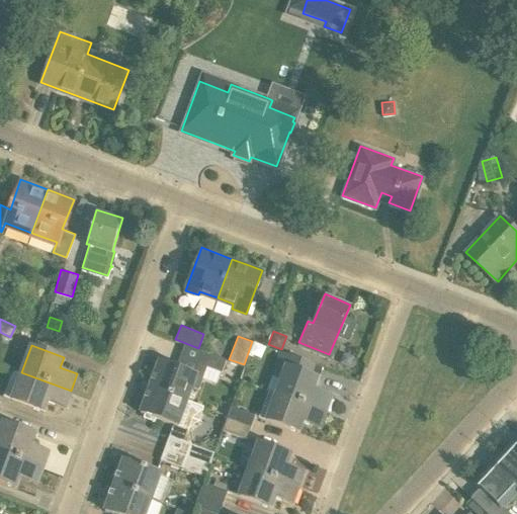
[(150,386),(188,400),(193,386),(198,388),(206,365),(222,370),(223,367),(226,358),(198,348),(194,360),(180,355),(176,366),(159,360),(150,386)]
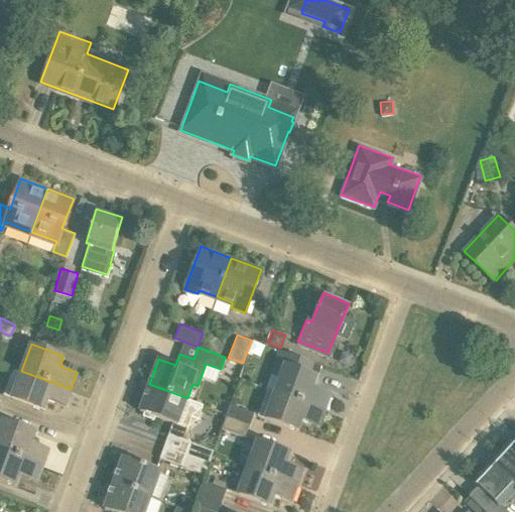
[(316,376),(307,372),(311,360),(278,349),(274,362),(275,362),(271,372),(281,375),(275,391),(325,409),(331,392),(313,386),(316,376)]
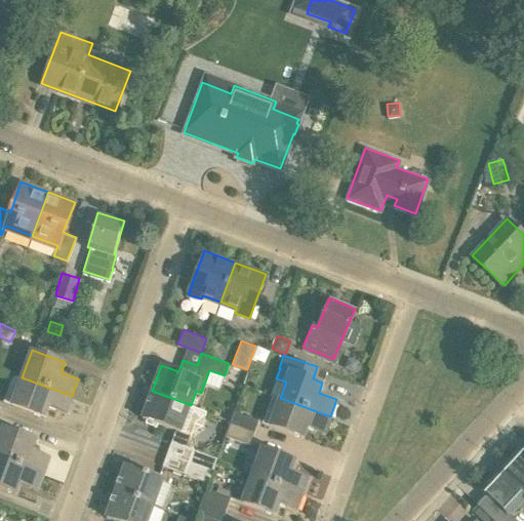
[(48,405),(66,411),(72,396),(22,377),(11,404),(44,415),(48,405)]
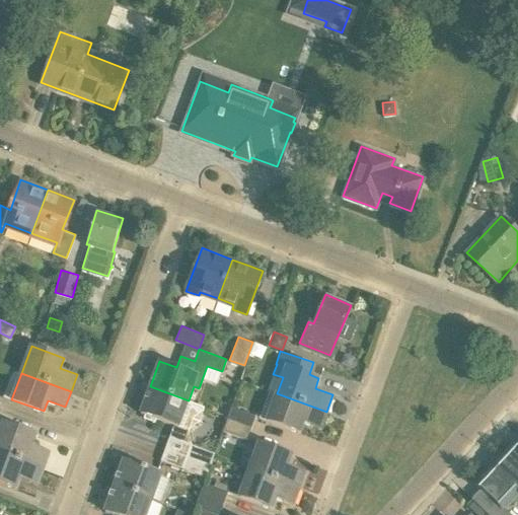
[(141,412),(173,423),(179,425),(189,400),(150,386),(141,412)]
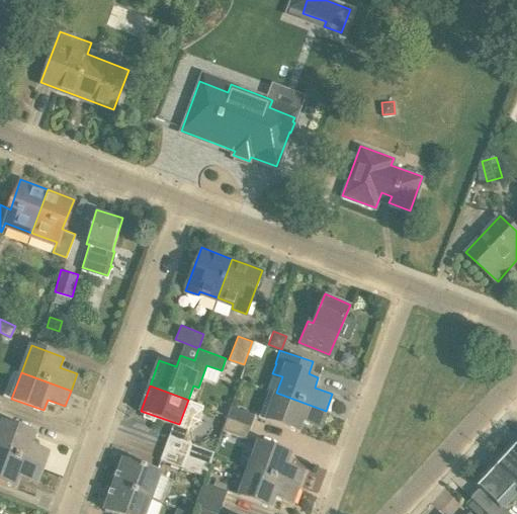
[(303,420),(320,426),(326,411),(276,393),(269,411),(267,419),(298,430),(303,420)]
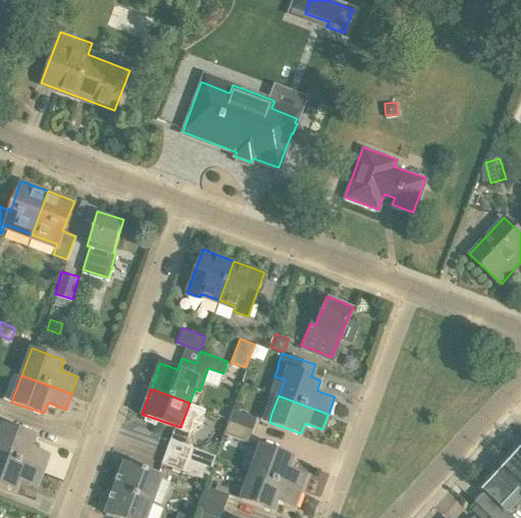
[(228,420),(252,428),(257,417),(232,408),(228,420)]
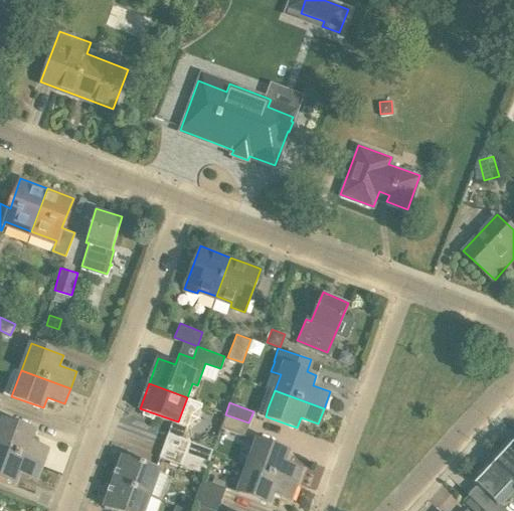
[(248,422),(225,414),(221,426),(244,435),(248,422)]
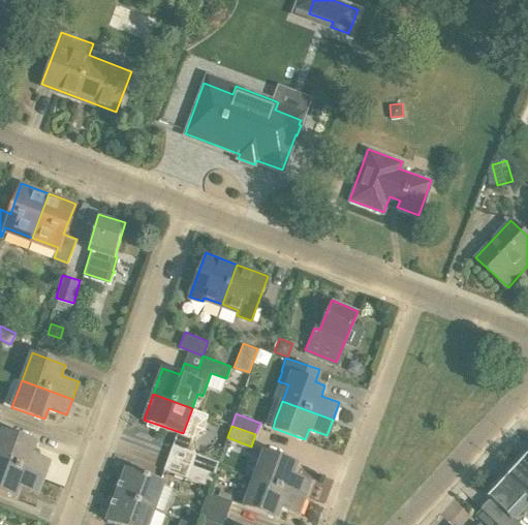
[(36,442),(3,430),(0,437),(0,459),(43,475),(50,459),(32,453),(36,442)]
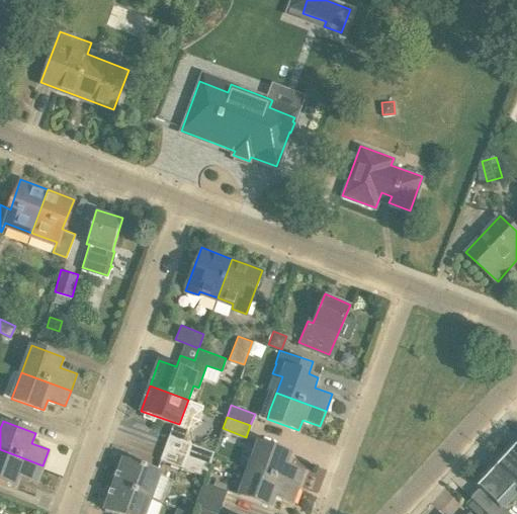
[(168,435),(189,442),(190,442),(191,441),(188,428),(179,424),(173,422),(168,435)]
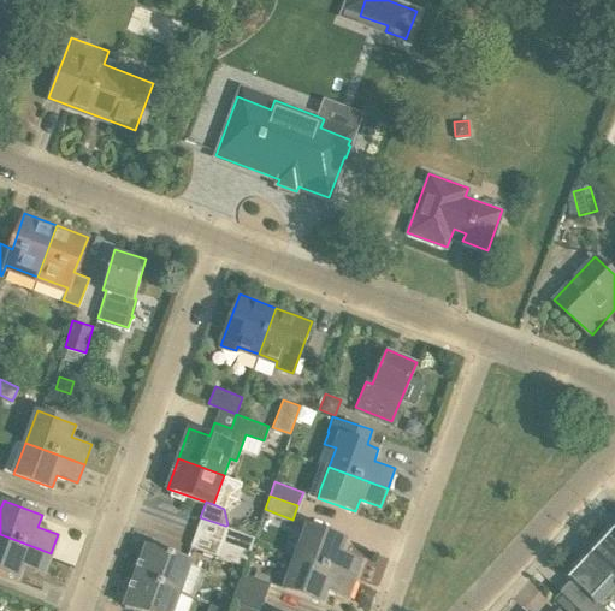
[(361,558),(341,551),(346,539),(307,525),(295,556),(354,577),(361,558)]
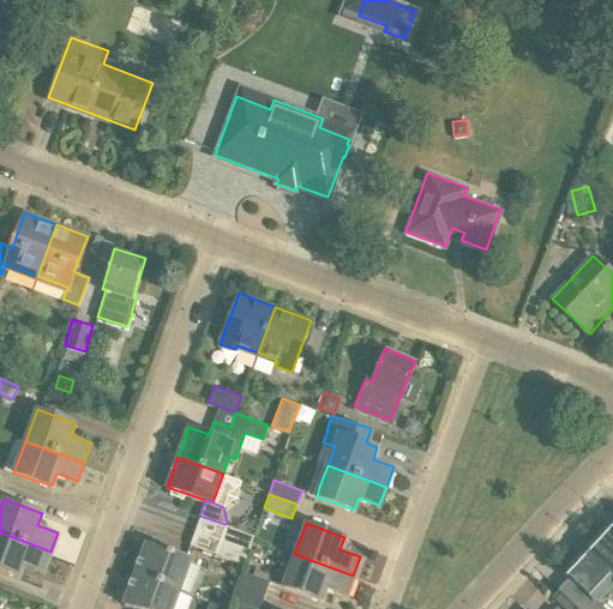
[(577,553),(562,570),(570,577),(558,590),(578,608),(604,608),(596,601),(612,582),(612,529),(606,523),(605,524),(607,526),(581,555),(577,553)]
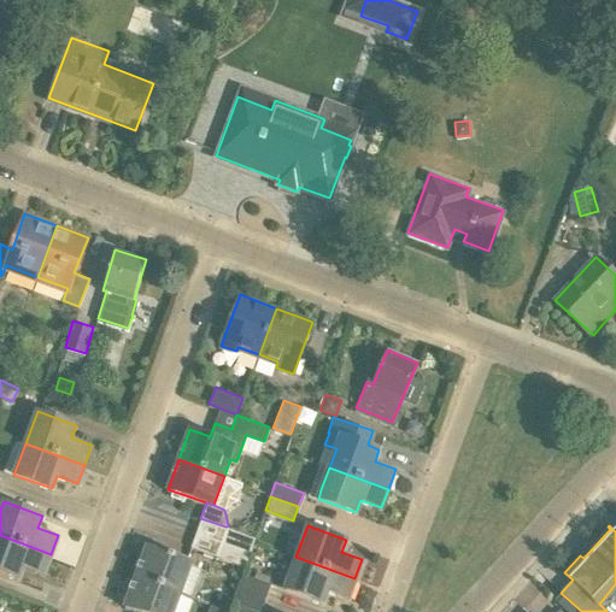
[(226,527),(221,540),(250,552),(256,537),(227,527),(226,527)]
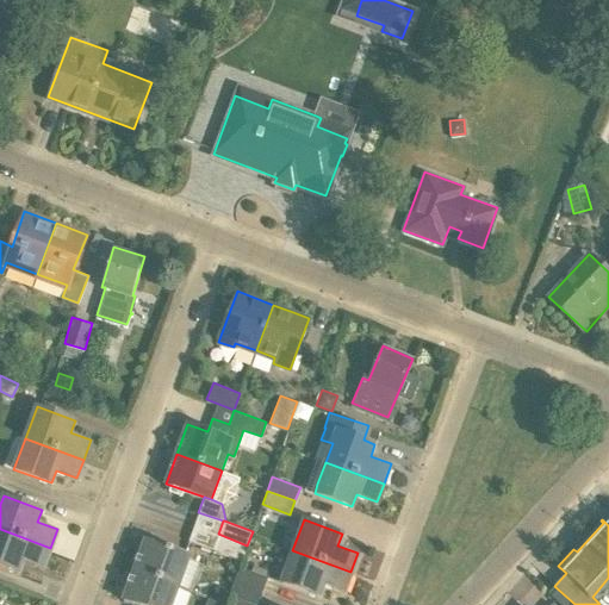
[(0,565),(19,572),(24,560),(43,567),(50,548),(0,529),(0,565)]
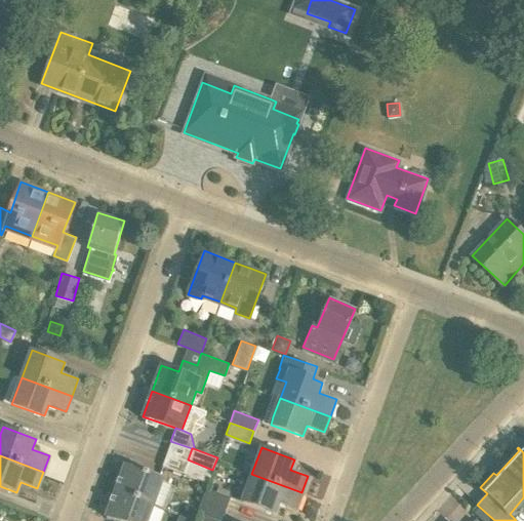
[(183,472),(207,482),(212,470),(188,459),(183,472)]
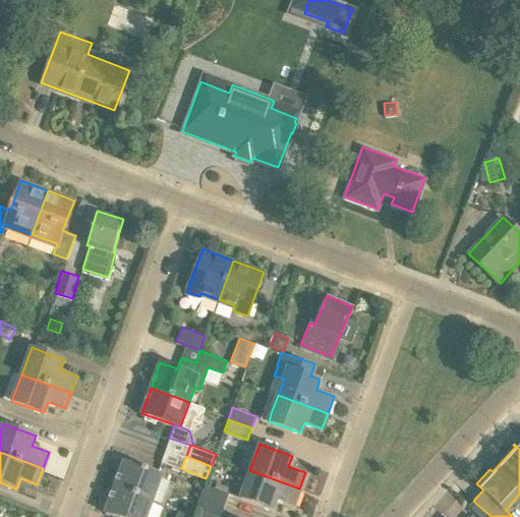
[(162,475),(123,461),(114,485),(153,500),(162,475)]
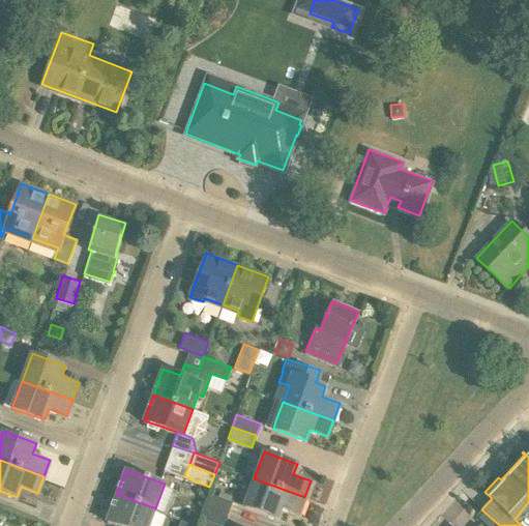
[(304,497),(254,478),(244,505),(277,518),(282,507),(299,514),(304,497)]
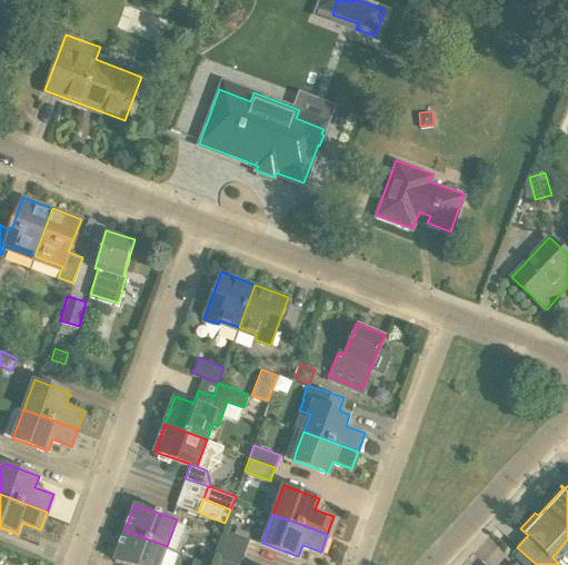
[(219,542),(245,551),(249,538),(223,529),(219,542)]
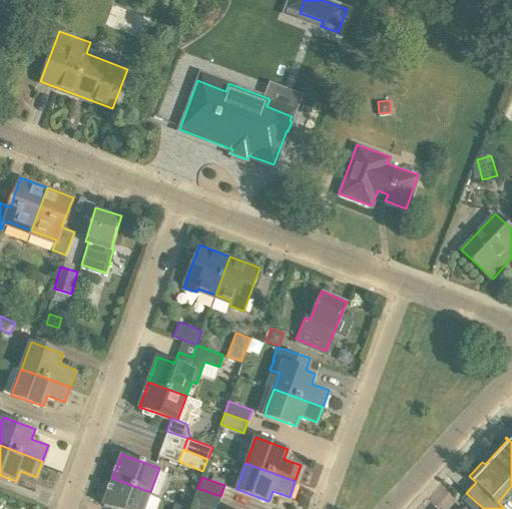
[(112,478),(103,504),(117,508),(144,508),(150,492),(112,478)]
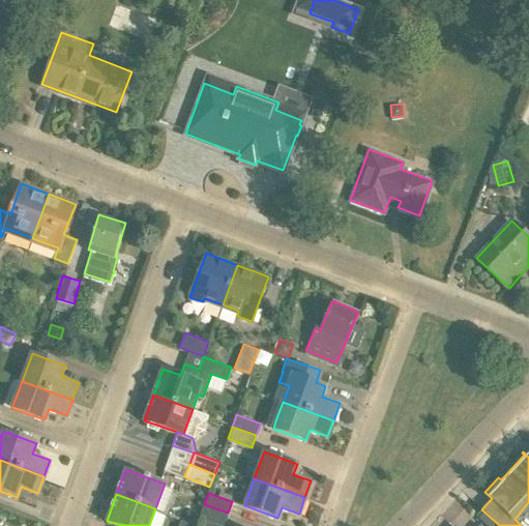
[(228,513),(204,504),(200,516),(224,524),(228,513)]
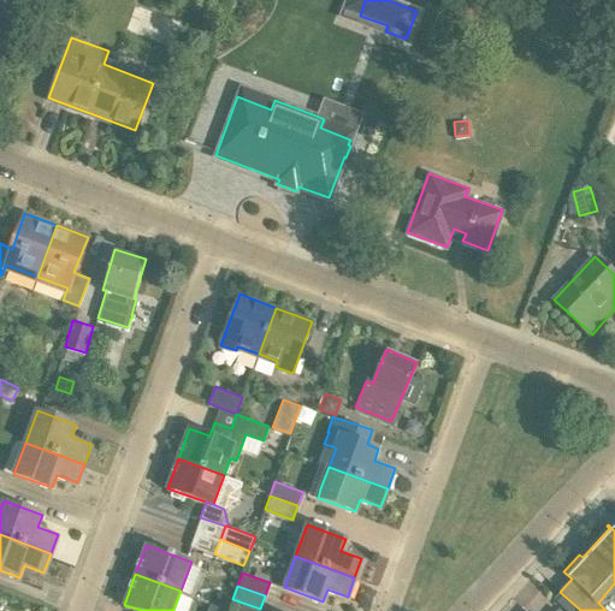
[(572,604),(561,594),(555,600),(566,610),(572,604)]
